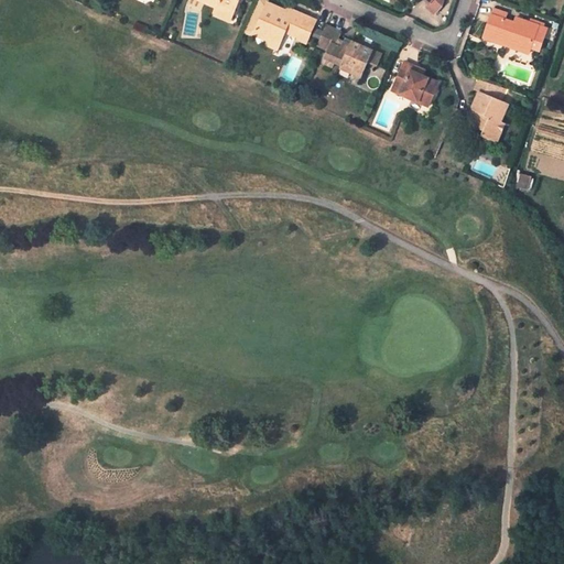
[(198,0),(218,8),(235,13),(239,0),(198,0)]
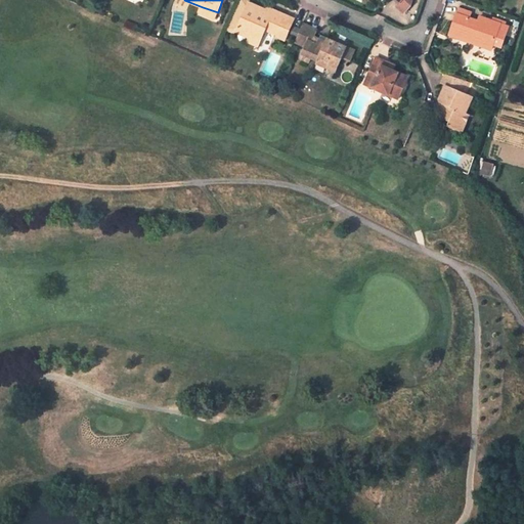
[(295,18),(274,9),(271,15),(265,13),(267,9),(250,2),(251,1),(248,0),(238,0),(226,29),(236,33),(236,32),(250,38),(252,33),(262,37),(266,29),(277,35),(277,37),(285,40),(295,18)]
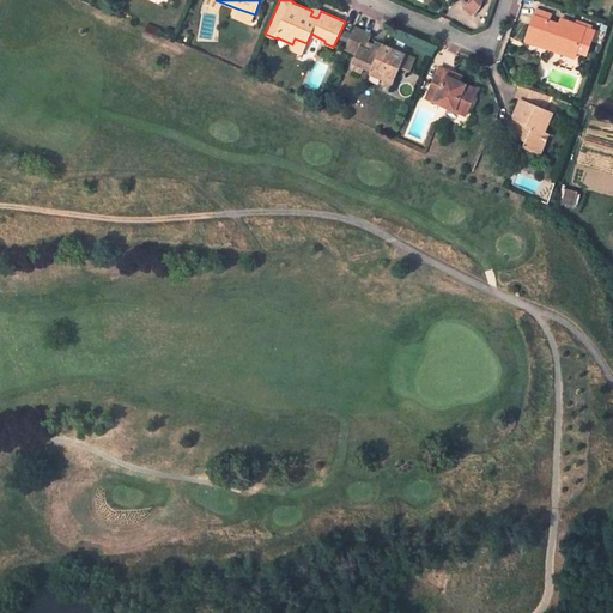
[(463,0),(467,4),(463,6),(472,14),(480,6),(481,0),(463,0)]
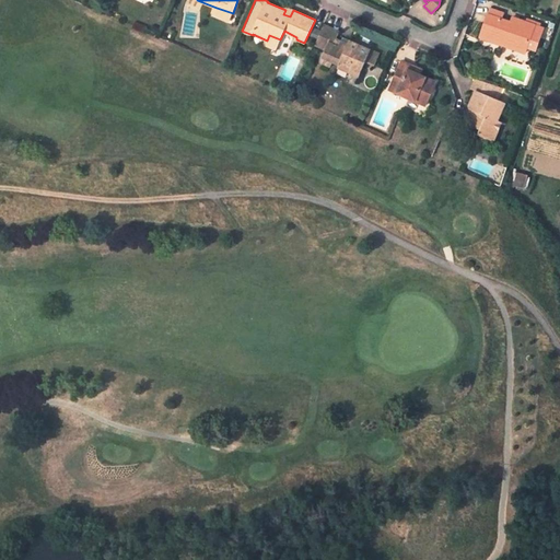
[(213,16),(230,22),(233,13),(217,8),(213,16)]
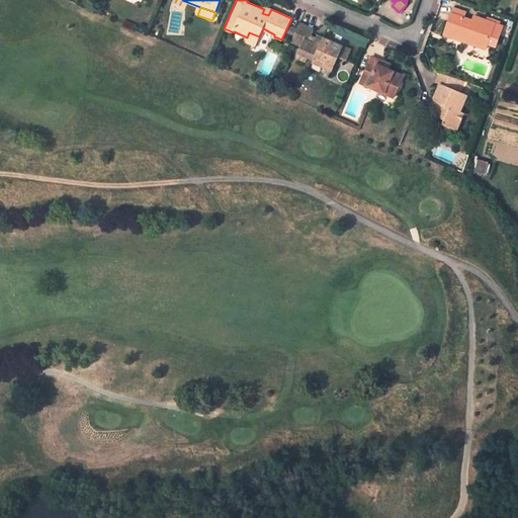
[(264,9),(262,13),(268,15),(271,9),(265,7),(264,9)]
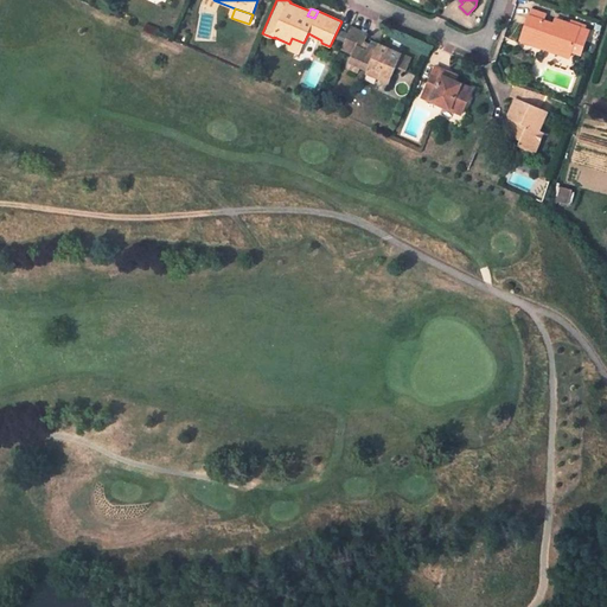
[(532,10),(530,17),(543,21),(547,14),(532,10)]
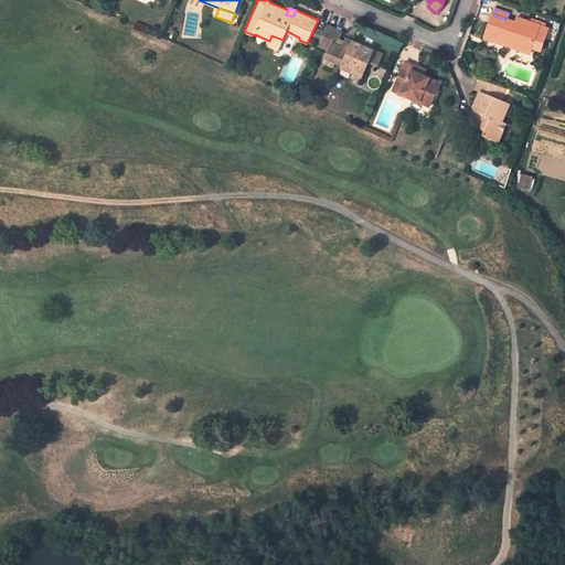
[(532,48),(541,51),(548,29),(540,25),(531,22),(516,18),(515,23),(505,20),(493,16),(484,38),(507,45),(509,41),(532,49),(532,48)]
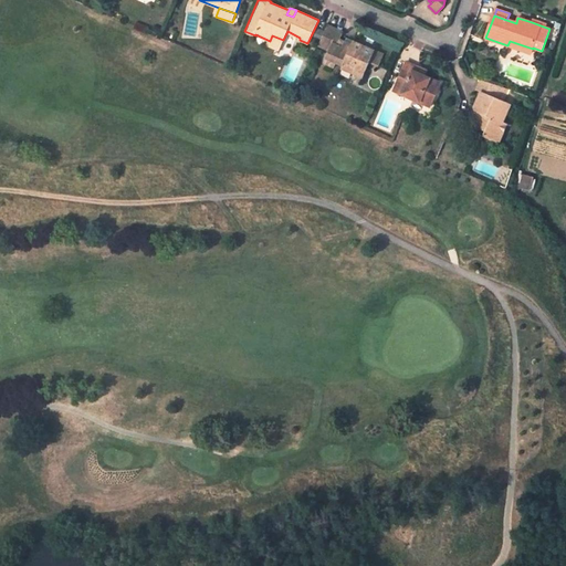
[(356,69),(365,73),(370,62),(379,65),(385,54),(354,41),(352,44),(341,40),(343,33),(327,25),(320,45),(329,50),(325,61),(336,65),(337,62),(344,65),(343,67),(354,73),(356,69)]
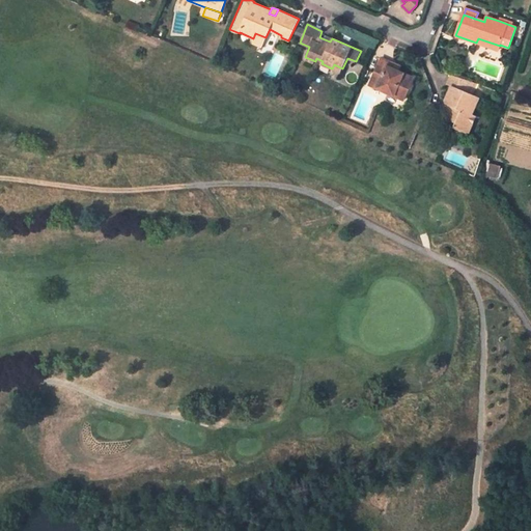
[(253,38),(251,43),(261,47),(266,37),(255,33),(253,38)]
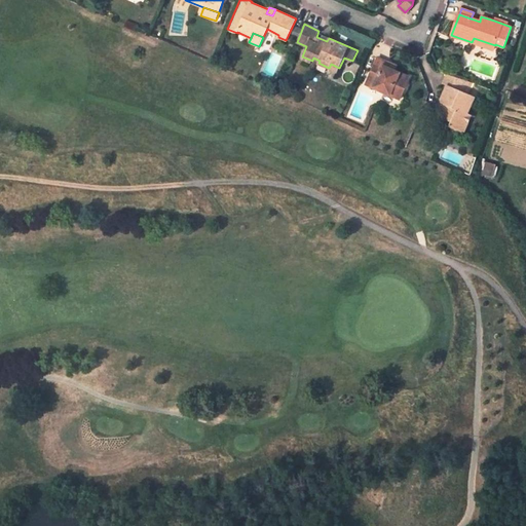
[(474,38),(472,42),(493,50),(495,45),(474,38)]
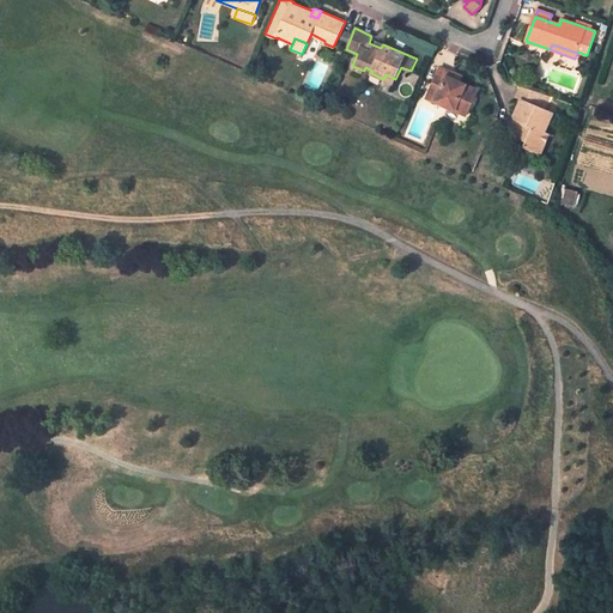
[(447,77),(449,72),(439,67),(426,97),(466,115),(477,90),(460,83),(447,77)]
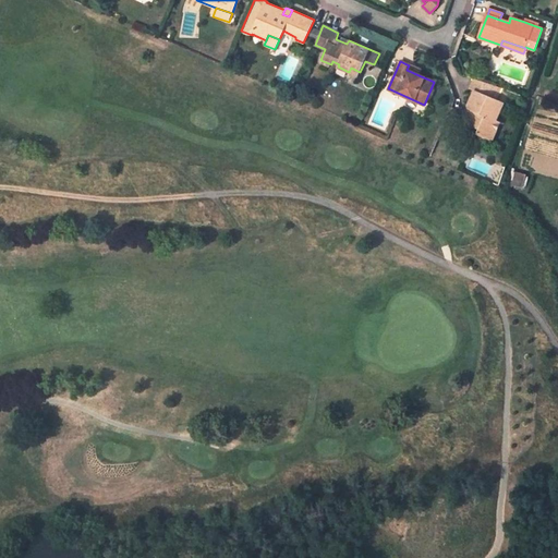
[(421,71),(409,65),(407,70),(419,75),(421,71)]
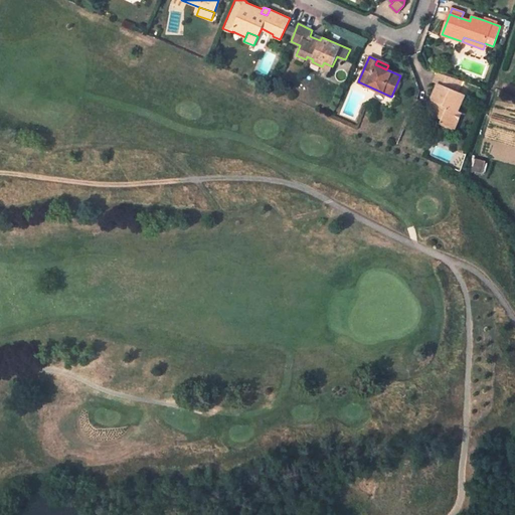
[(332,66),(324,62),(322,66),(321,67),(330,71),(332,66)]
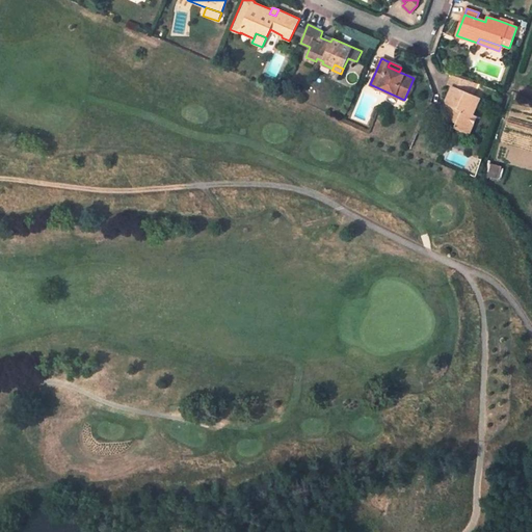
[(480,98),(473,95),(477,84),(452,75),(448,85),(453,86),(446,102),(447,105),(441,120),(447,122),(455,126),(454,128),(457,129),(467,133),(469,134),(477,116),(473,115),(480,98)]
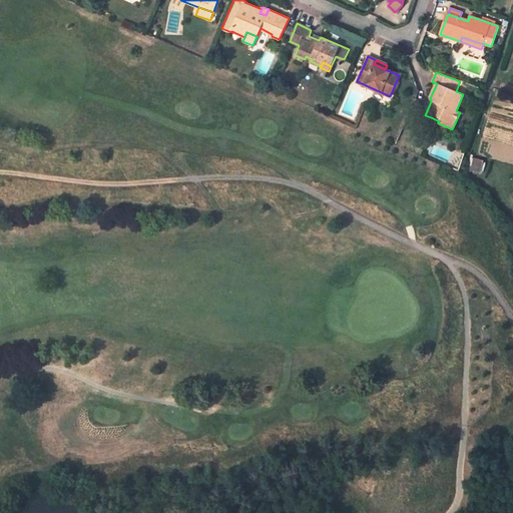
[(450,128),(441,124),(438,132),(441,134),(449,131),(450,128)]
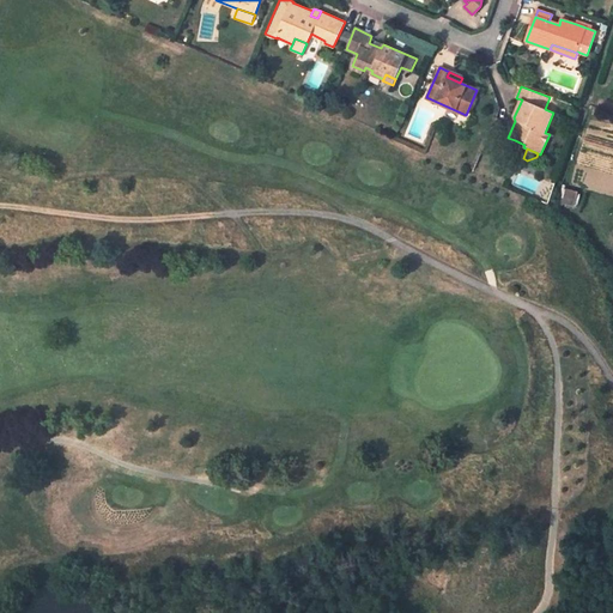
[(563,204),(575,205),(577,190),(566,189),(563,204)]
